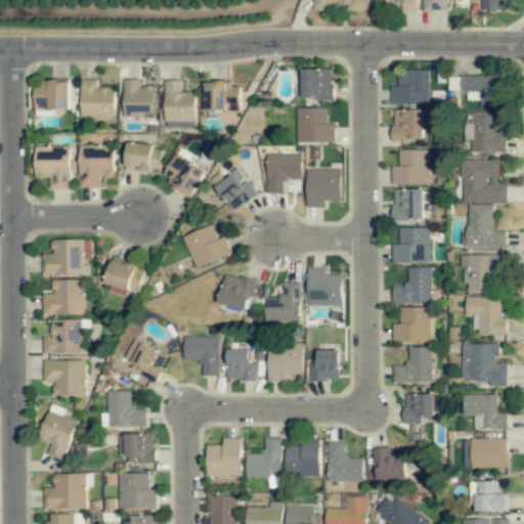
[(368,0),(314,0),(315,11),(332,11),(332,9),(368,10),(368,0)]
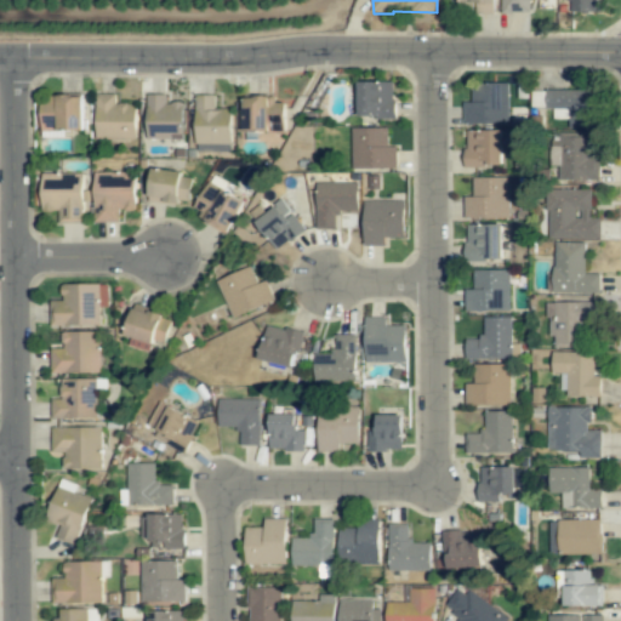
[(495,0),(459,0),(460,3),(476,4),(474,13),(495,13),(495,0)]
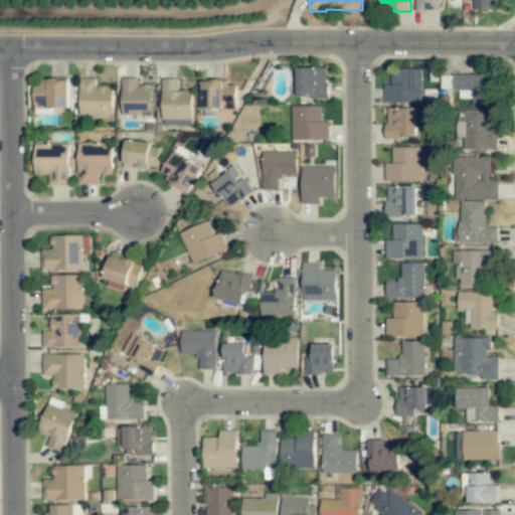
[(416,0),(417,10),(440,11),(439,0),(416,0)]
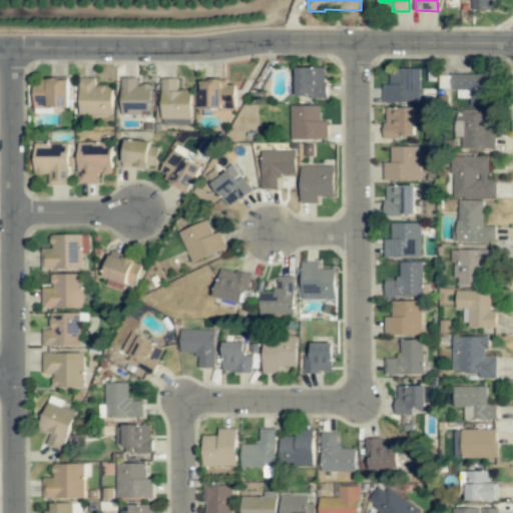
[(469,0),(469,10),(495,11),(495,0),(469,0)]
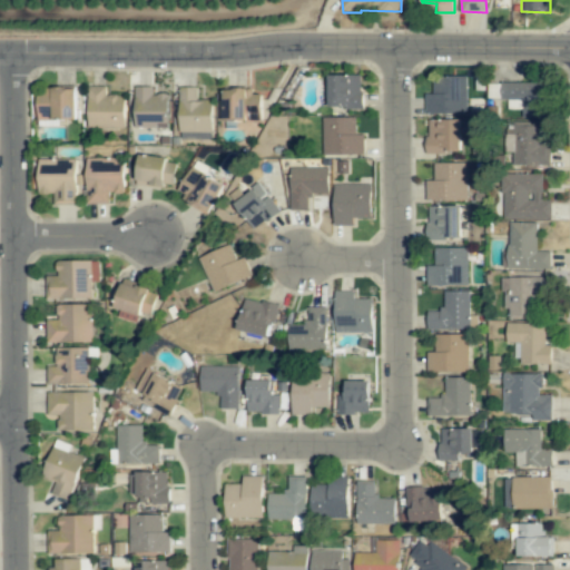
[(328,75),(330,109),(363,108),(362,75),(328,75)]
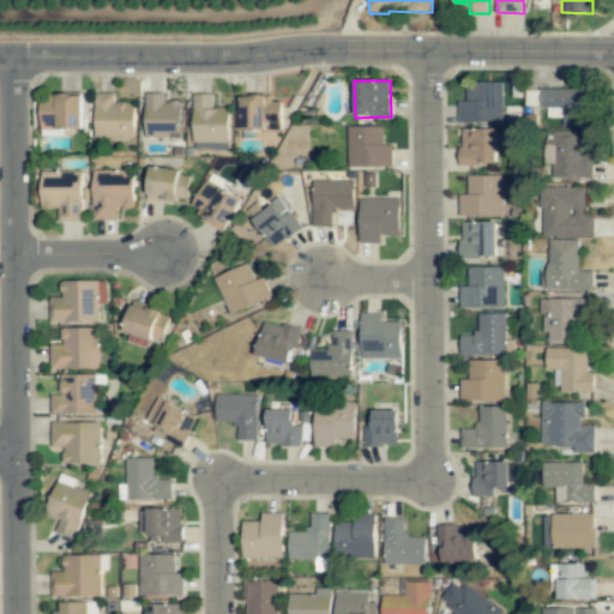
[(503,83),(465,84),(467,101),(458,101),(458,124),(503,122),(503,83)]
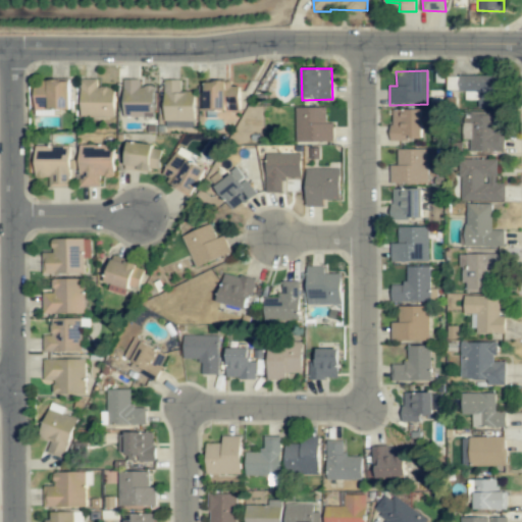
[(477,107),(500,108),(501,76),(459,75),(458,92),(465,92),(465,100),(478,100),(477,107)]
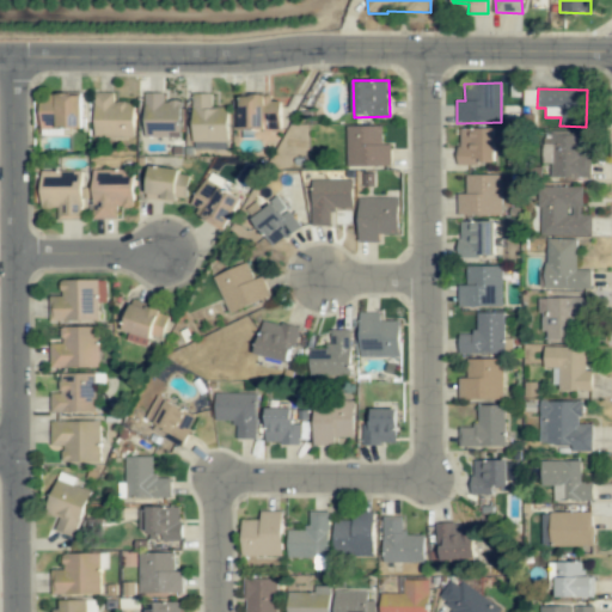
[(134,138),(133,102),(114,103),(114,93),(93,93),(95,138),(134,138)]
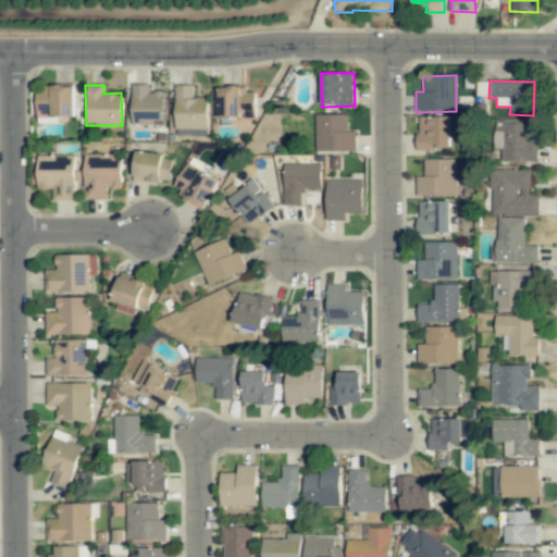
[(163,125),(164,91),(148,91),(148,85),(132,85),(131,125),(163,125)]
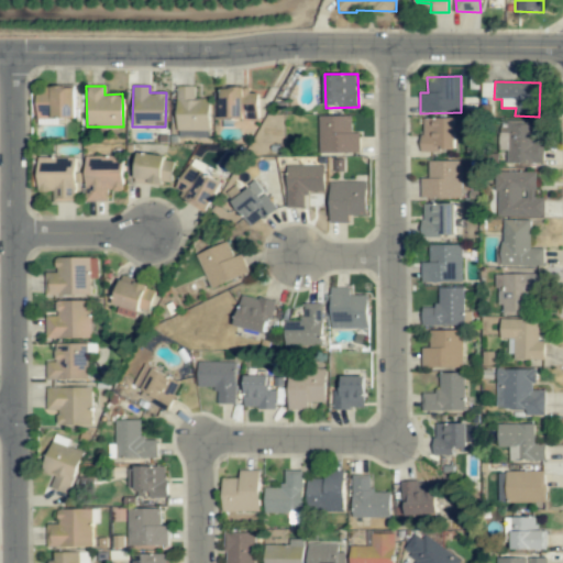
[(210,99),(195,99),(195,86),(177,86),(177,138),(209,138),(210,99)]
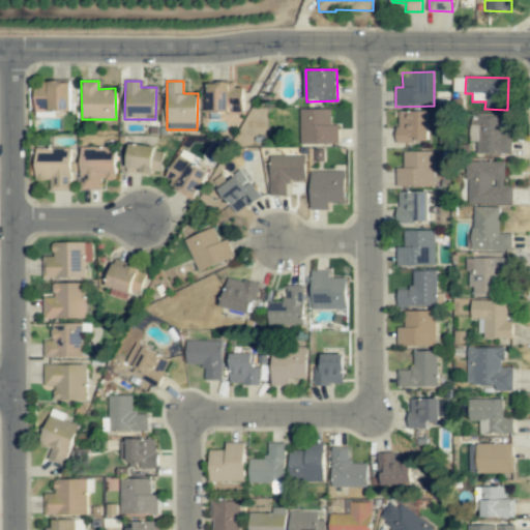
[(243,112),(242,87),(235,88),(235,81),(208,82),(208,113),(243,112)]
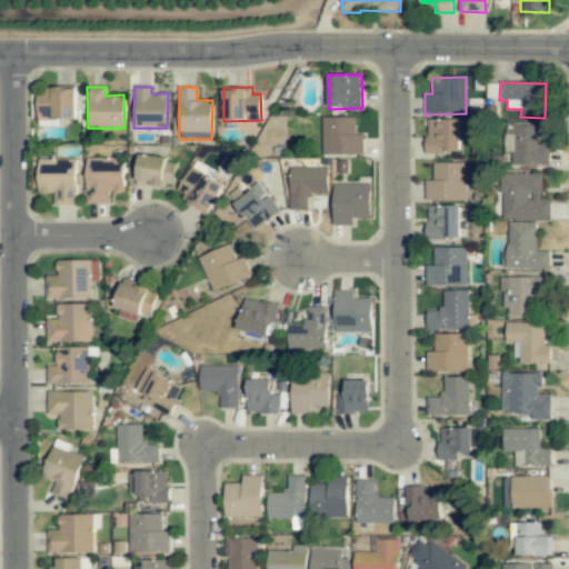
[(76,88),(37,89),(38,120),(76,120),(76,88)]
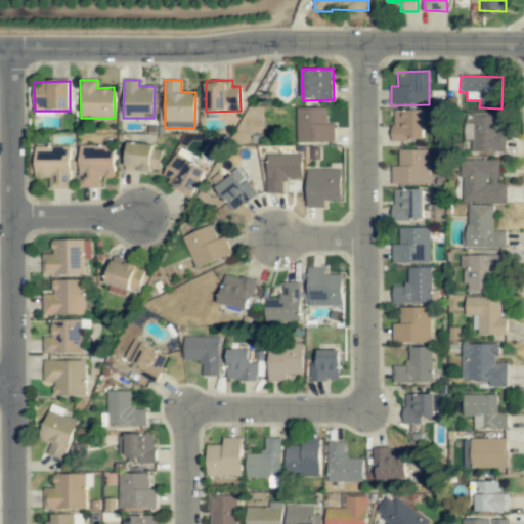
[(326,107),(296,107),(297,143),(335,142),(335,123),(328,123),(326,107)]
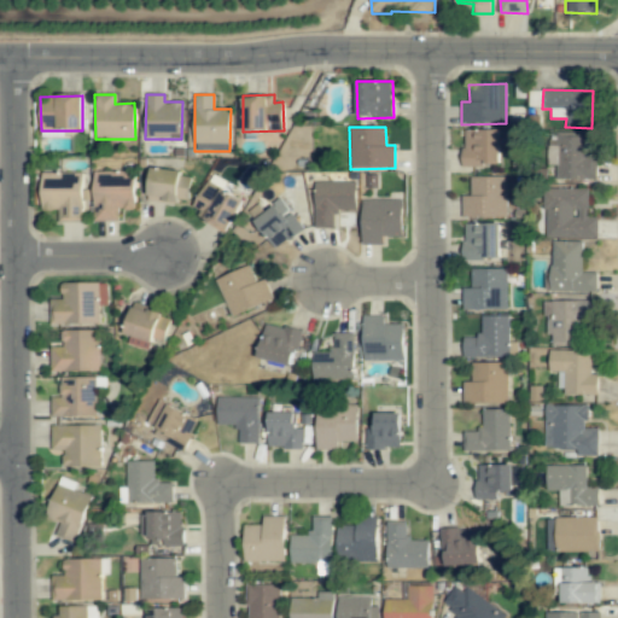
[(462,165),(499,165),(500,129),(464,129),(462,165)]
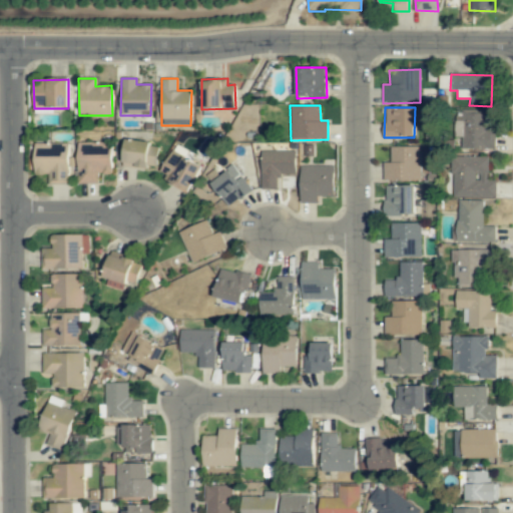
[(495,128),(487,128),(487,111),(462,110),(461,150),(494,151),(495,128)]
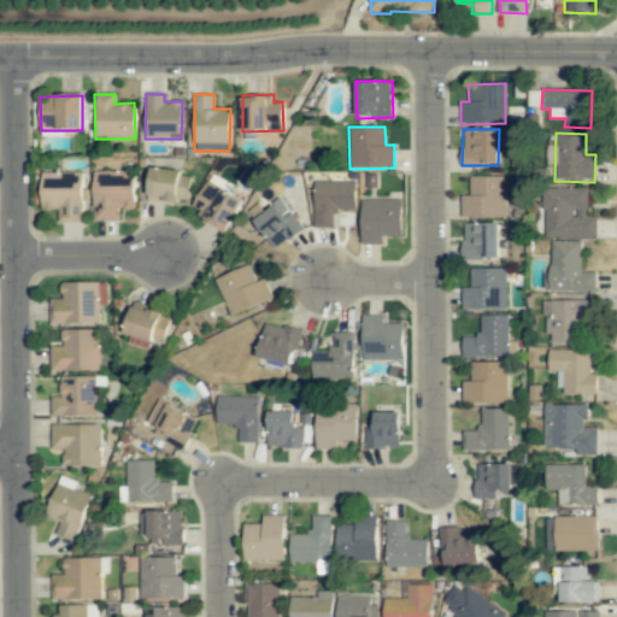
[(148,200),(188,203),(189,171),(150,170),(148,200)]
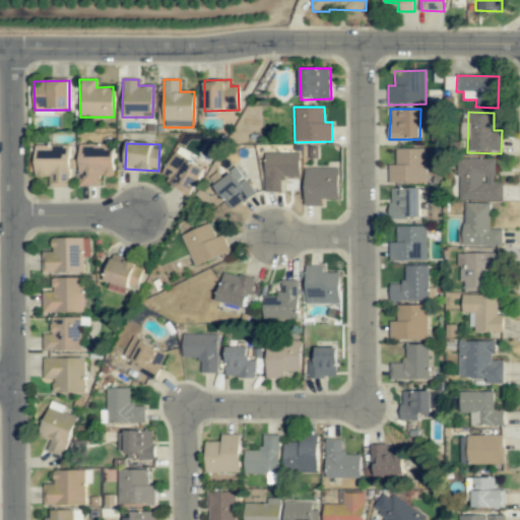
[(113,177),(114,145),(78,144),(78,186),(100,186),(100,177),(113,177)]
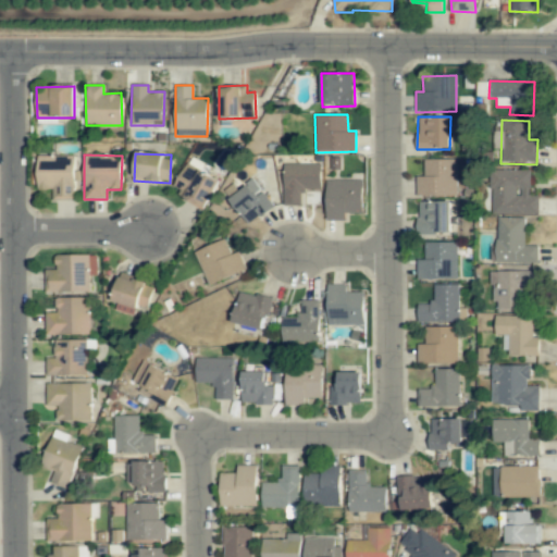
[(75,156),(37,156),(36,189),(52,190),(52,199),(74,200),(75,156)]
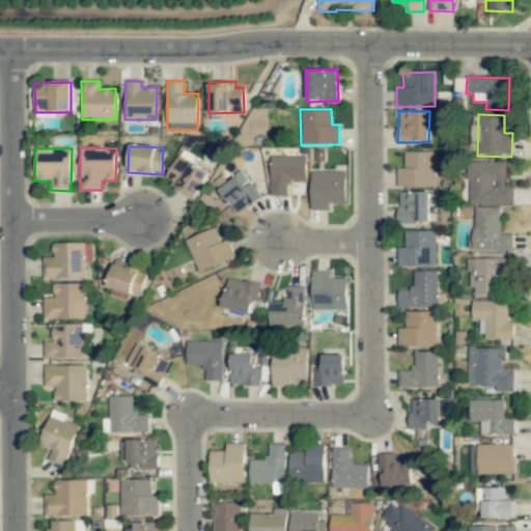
[(435,187),(435,151),(403,151),(403,168),(397,168),(397,187),(435,187)]
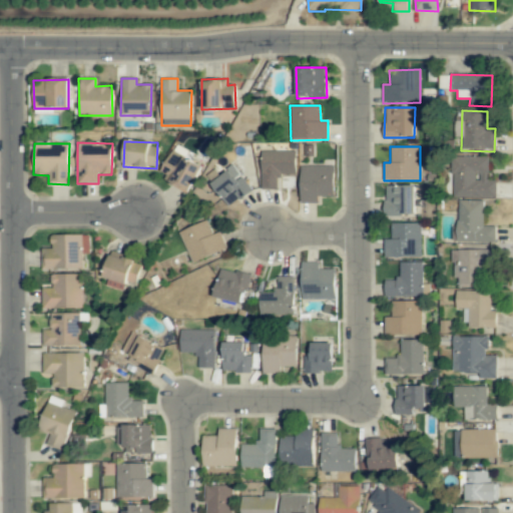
[(201,165),(170,150),(157,178),(188,192),(201,165)]
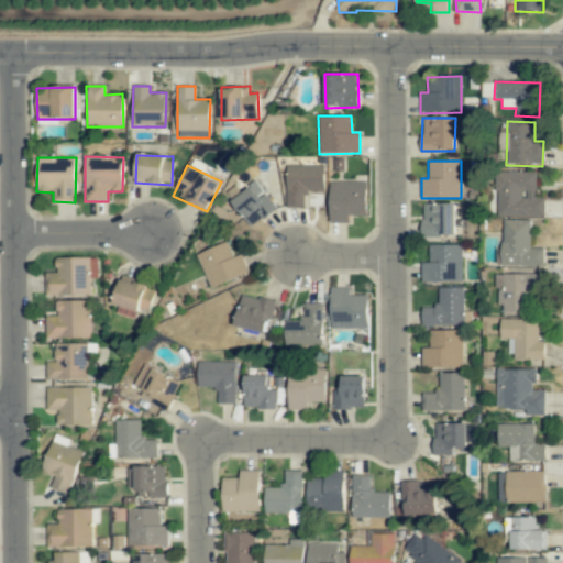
[(323,165),(286,166),(286,208),(306,207),(306,191),(324,191),(323,165)]
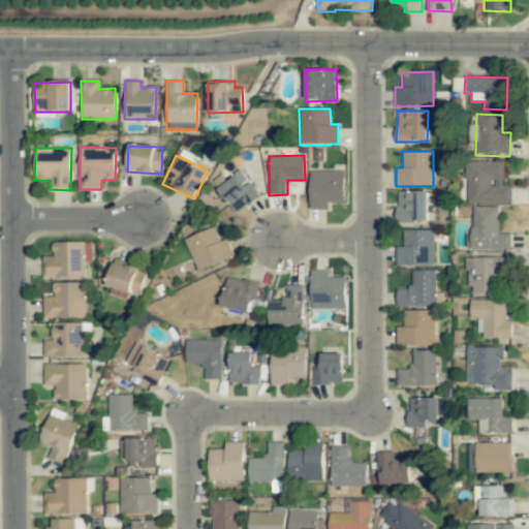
[(503,161),(467,161),(466,204),(511,204),(511,185),(503,185),(503,161)]
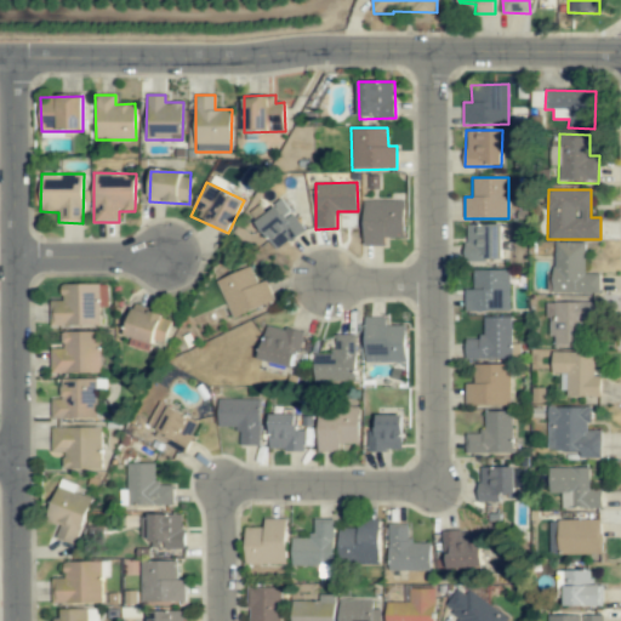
[(305,229),(281,200),(254,221),(277,251),(305,229)]
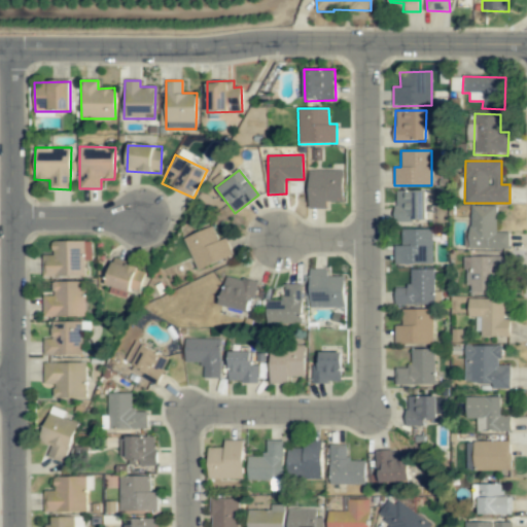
[(343,170),(308,170),(309,209),(328,208),(327,203),(344,202),(343,170)]
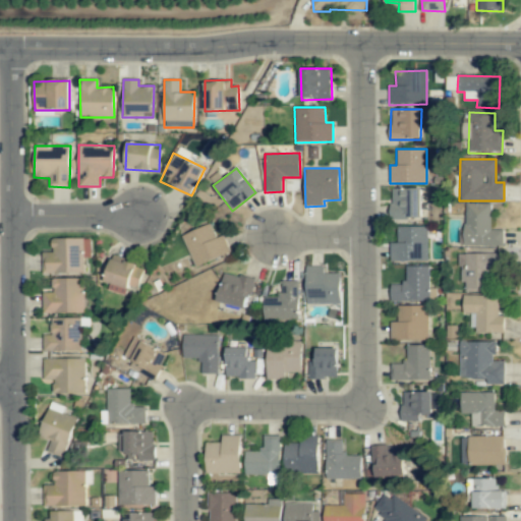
[(420,188),(391,188),(391,219),(421,218),(420,188)]
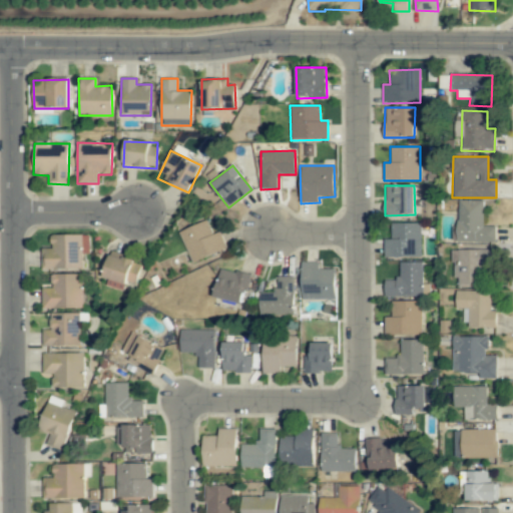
[(483,200),(457,199),(457,242),(496,242),(496,226),(483,225),(483,200)]
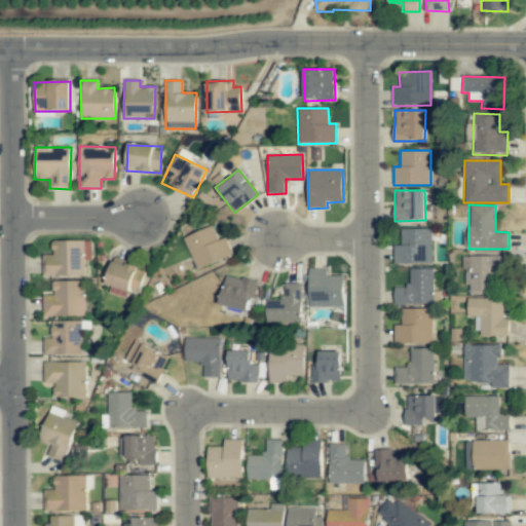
[(226,237),(218,240),(213,226),(184,235),(195,269),(232,257),(226,237)]
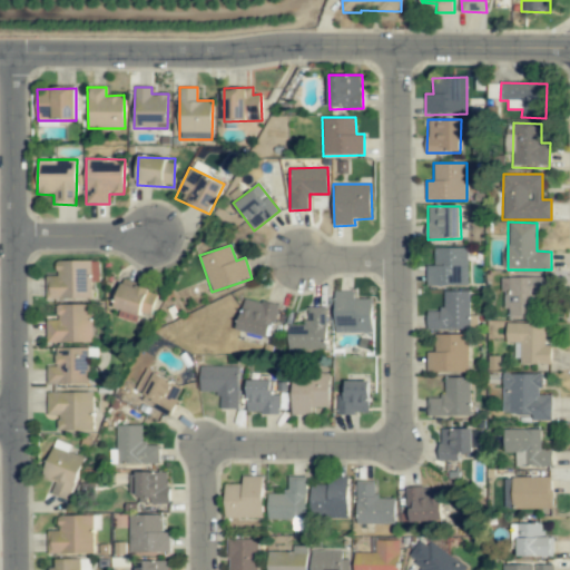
[(468,247),(434,248),(434,266),(426,266),(426,286),(468,285),(468,247)]
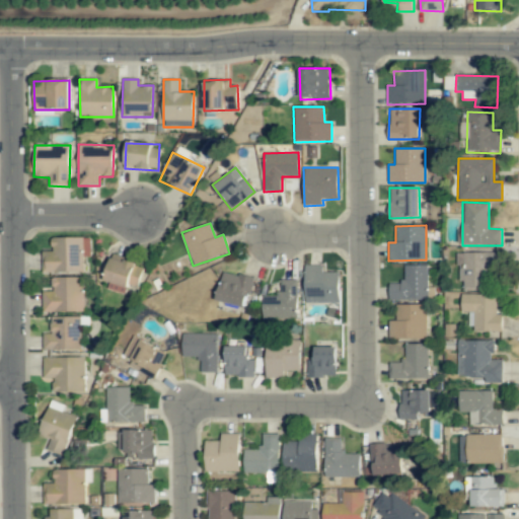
[(90,237),(52,237),(52,251),(42,251),(42,273),(83,272),(83,256),(90,256),(90,237)]
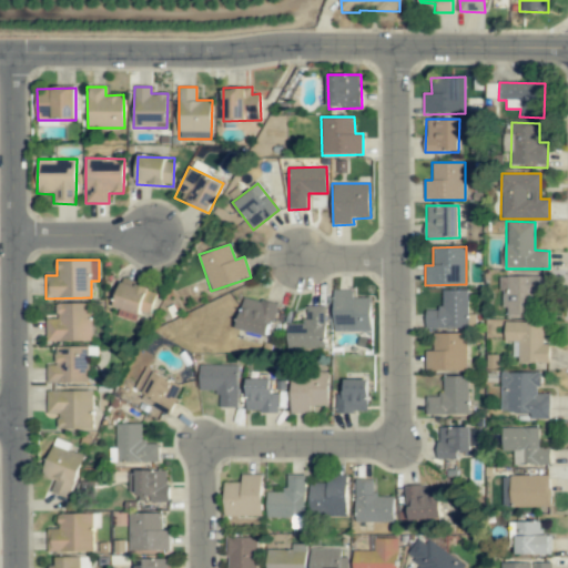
[(503,317),(533,317),(533,294),(547,294),(547,276),(503,276),(503,317)]
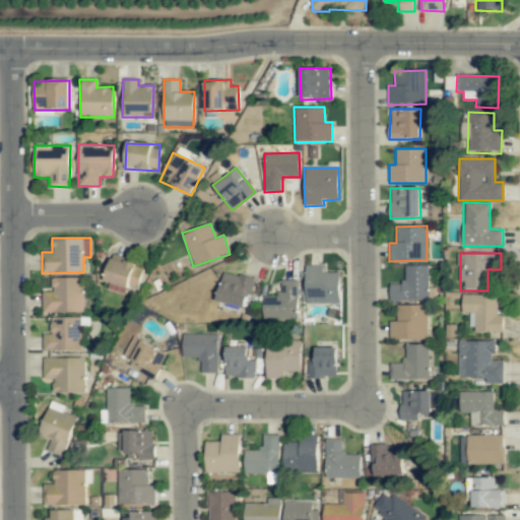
[(105,282),(113,283),(112,288),(126,291),(128,283),(130,283),(135,261),(111,256),(105,282)]
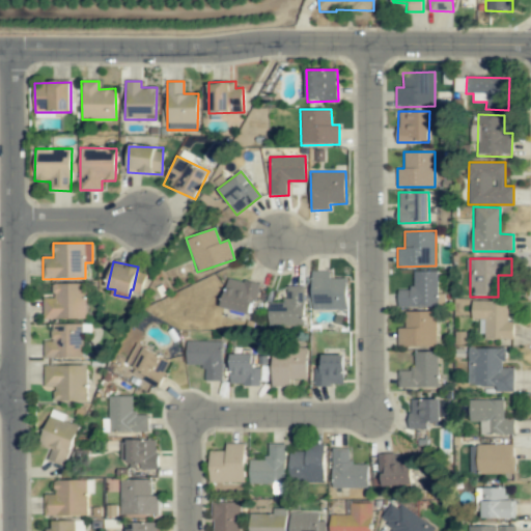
[(346,278),(331,279),(331,271),(309,272),(309,310),(346,309),(346,278)]
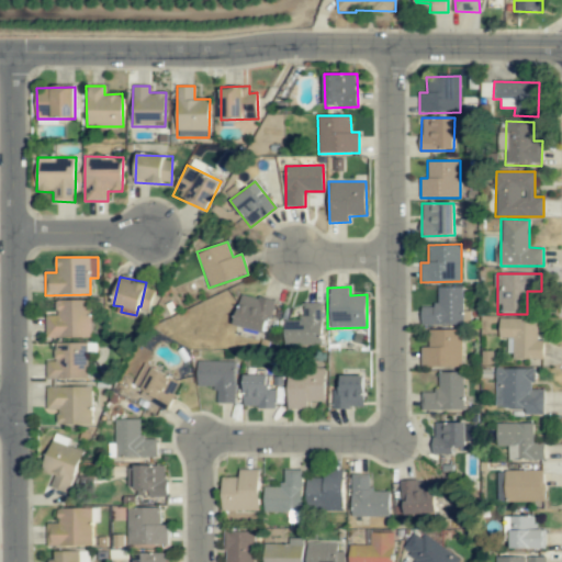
[(463,287),(436,288),(437,306),(422,307),(422,326),(470,325),(470,314),(463,314),(463,287)]
